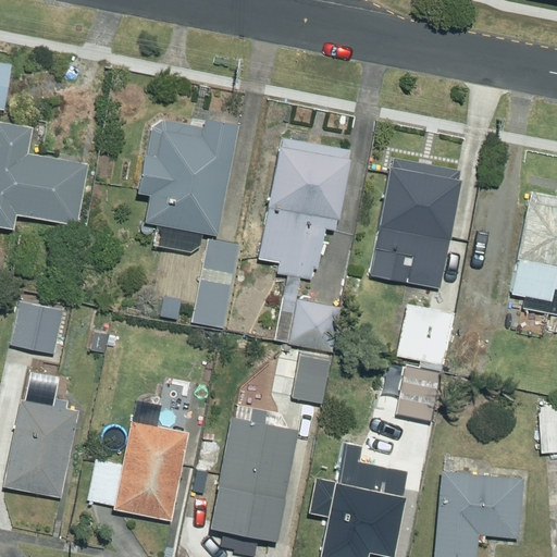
[(0,62),(0,109),(2,110),(11,64),(0,62)]
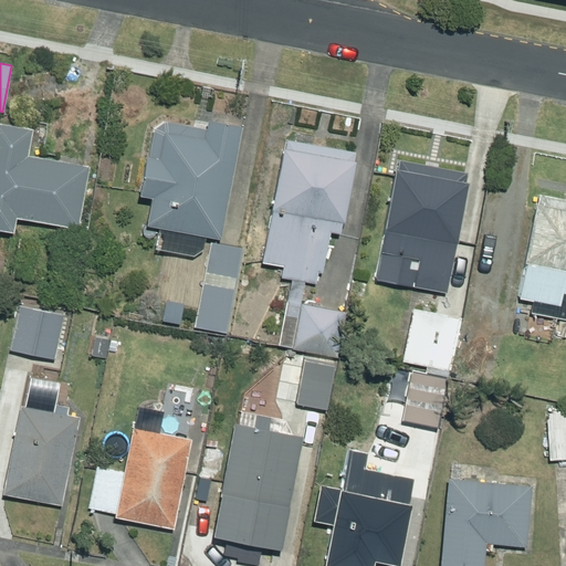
[(149,197),(145,224),(219,239),(241,126),(207,119),(203,138),(163,130),(157,158),(145,156),(137,195),(149,197)]
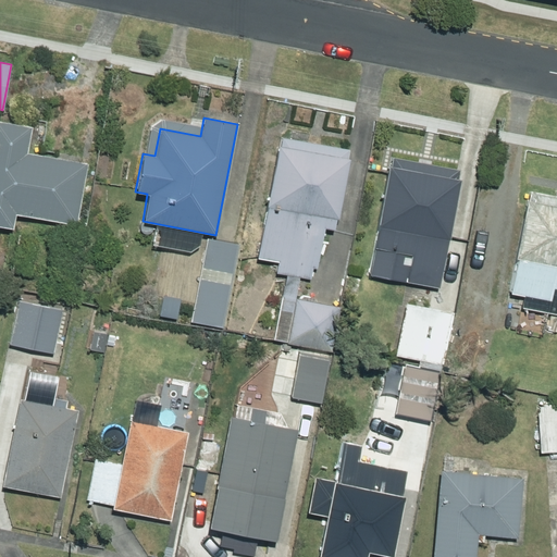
[(0,121),(0,225),(11,227),(13,213),(75,225),(86,164),(25,152),(29,127),(0,121)]
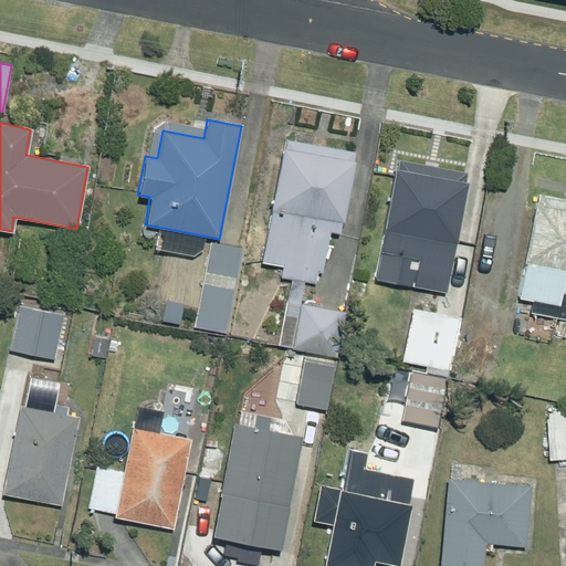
[(282,148),(260,261),(282,265),(280,275),(315,283),(317,271),(321,272),(329,231),(339,233),(342,221),(344,221),(355,161),(282,148)]
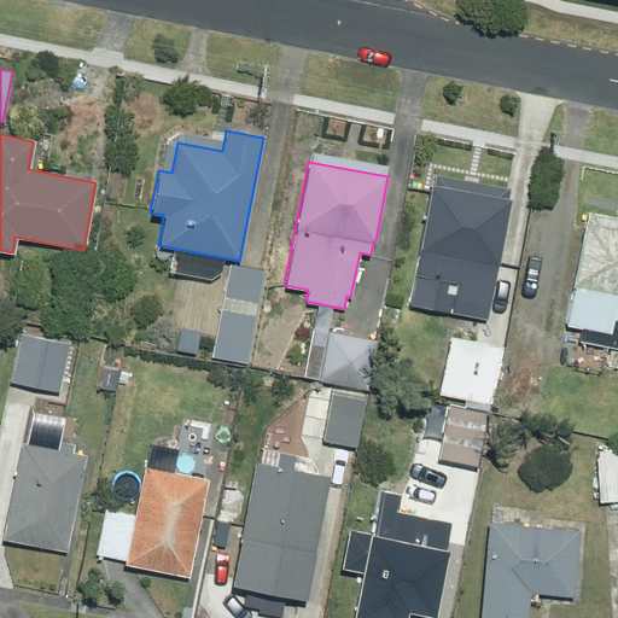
[(431,184),(408,305),(487,320),(511,198),(431,184)]
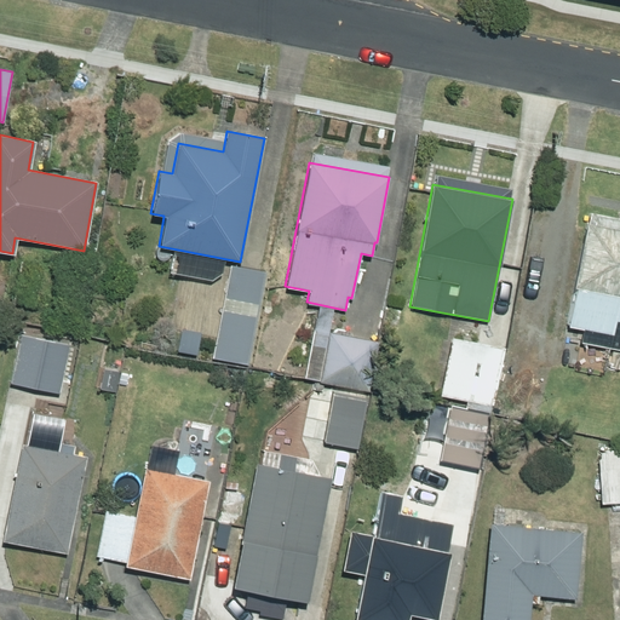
[(231,264),(213,360),(246,366),(264,271),(231,264)]
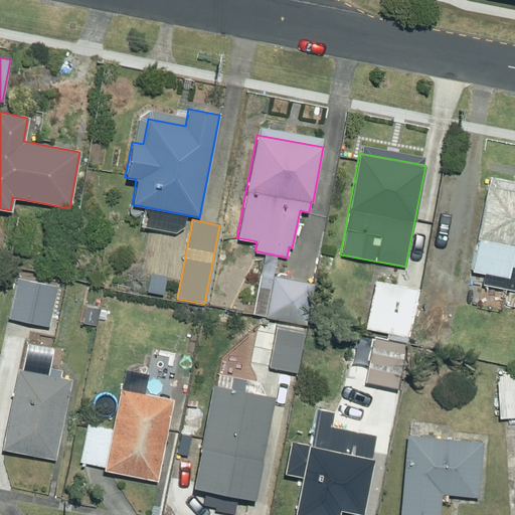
[(163,295),(166,277),(143,272),(140,290),(163,295)]
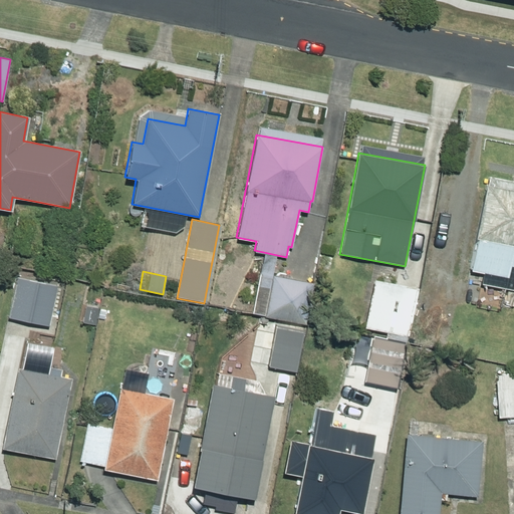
[(15,274),(8,311),(28,315),(35,278),(15,274)]
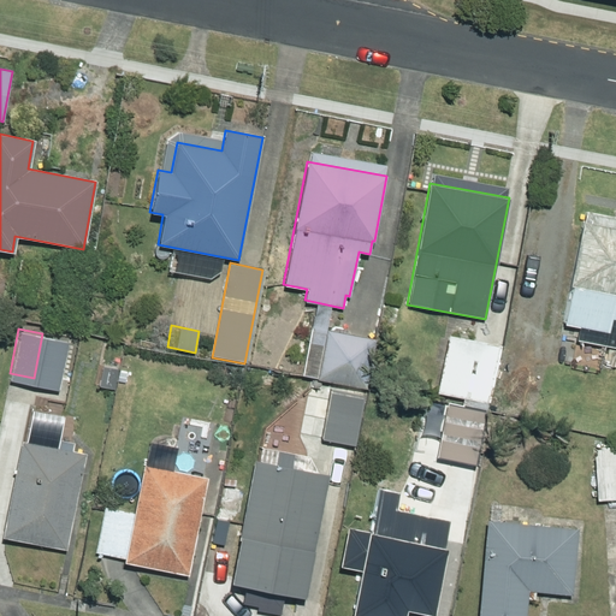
[(366,389),(375,339),(327,331),(318,379),(366,389)]
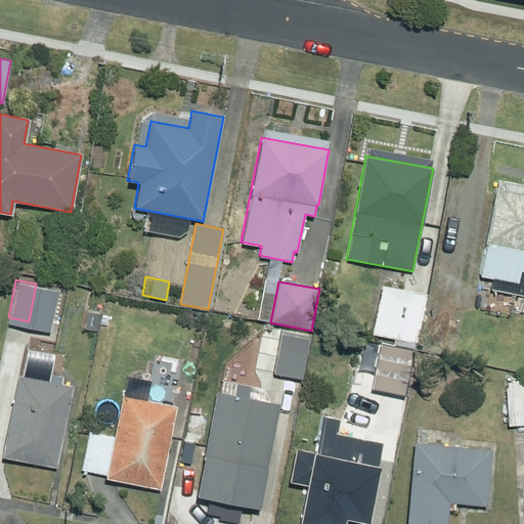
[(381,286),(372,334),(417,342),(426,294),(381,286)]
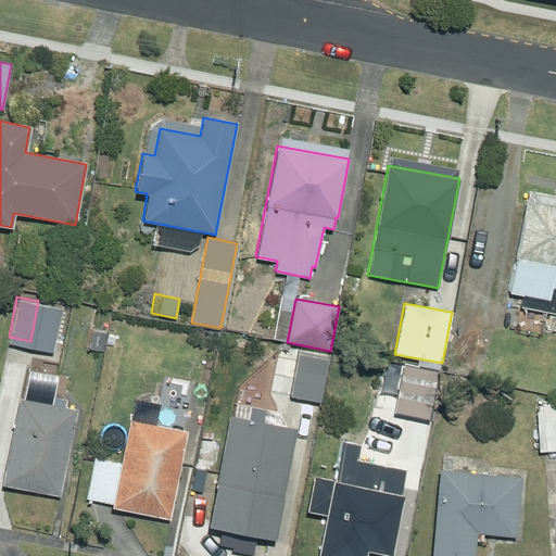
[(555,330),(541,324),(513,328),(517,352),(523,351),(528,377),(555,371),(555,330)]
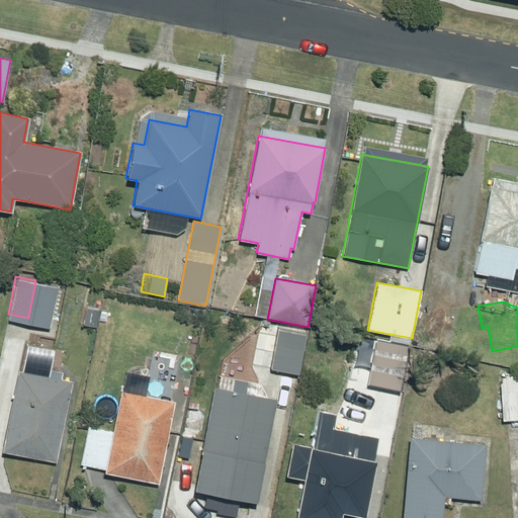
[(277,331),(271,370),(297,374),(305,336),(277,331)]
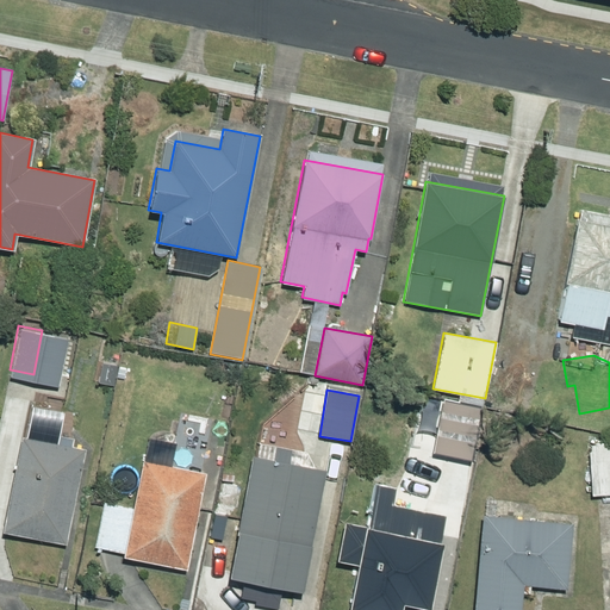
[(458,402),(448,446),(477,452),(486,409),(458,402)]
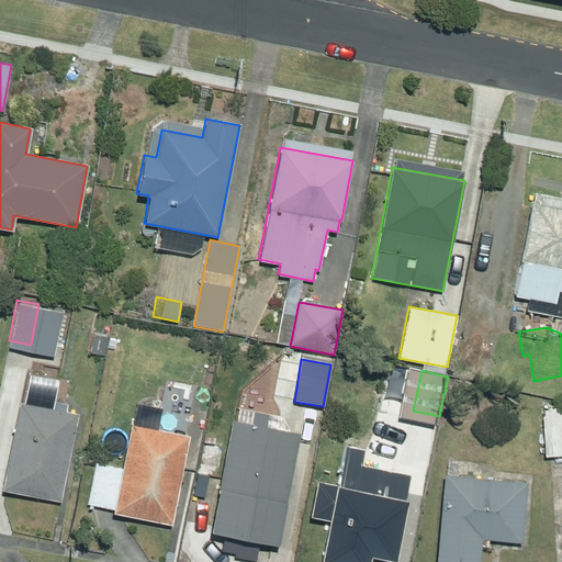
[(278,386),(274,402),(284,404),(288,389),(278,386)]
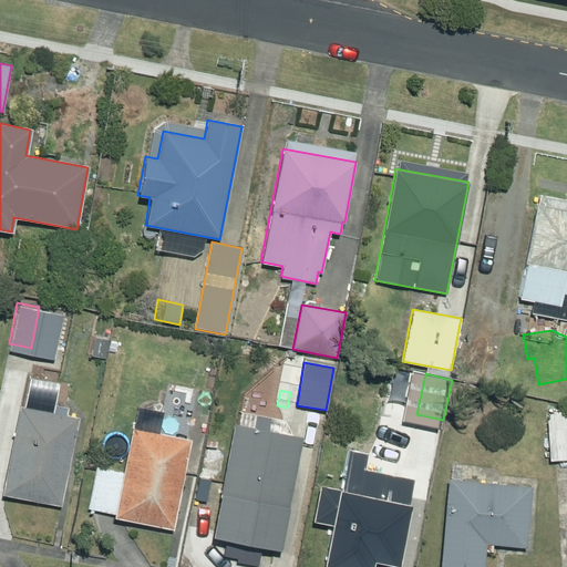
[(66,415),(69,406),(55,404),(53,412),(18,404),(0,487),(0,494),(60,507),(79,418),(66,415)]
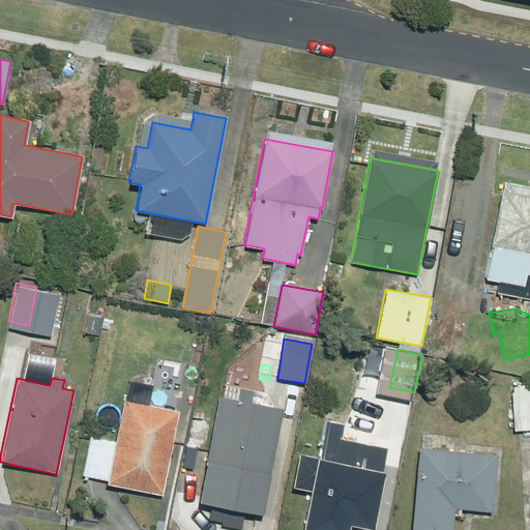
[(516,378),(488,379),(489,407),(513,406),(514,431),(529,430),(529,384),(516,385),(516,378)]
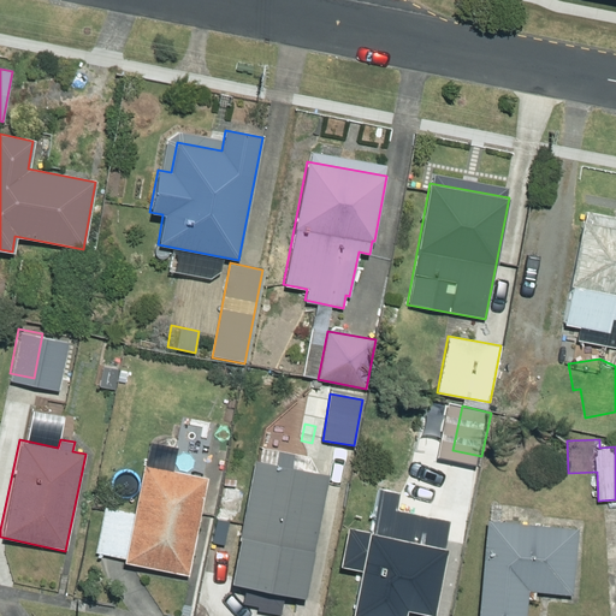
[(253,461),(229,584),(306,598),(329,475),(307,472),(311,456),(260,448),(258,462),(253,461)]
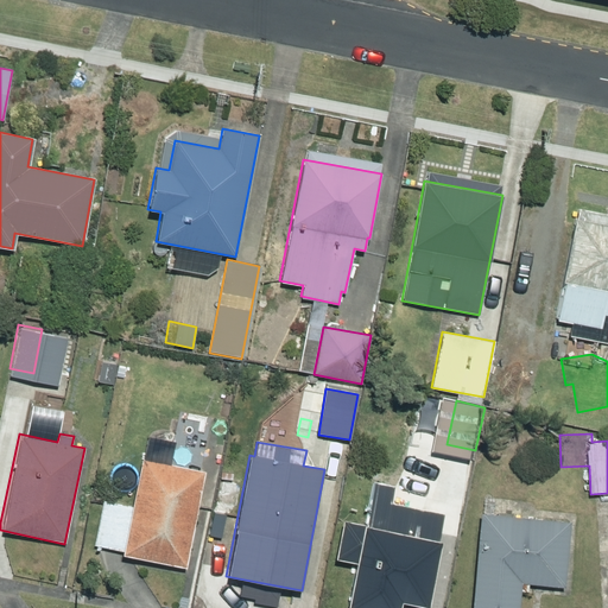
[(121,556),(185,569),(204,472),(140,458),(121,556)]
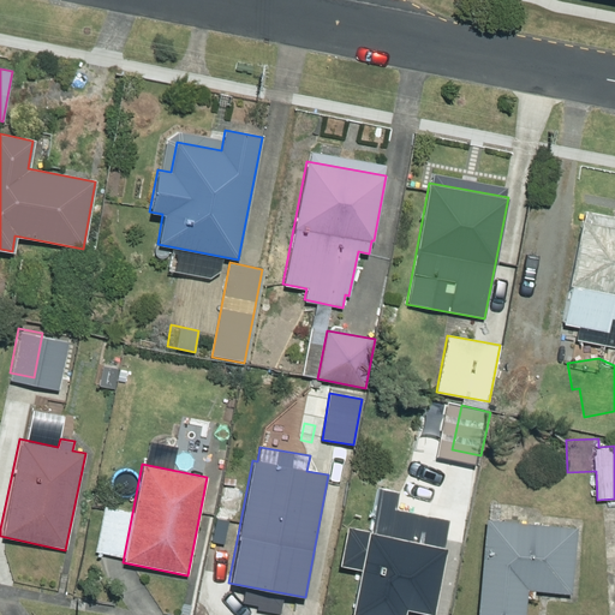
[(346,525),(339,566),(359,569),(350,614),(404,614),(405,610),(429,614),(434,614),(447,549),(445,549),(449,520),(396,509),(399,491),(378,487),(370,530),(346,525)]
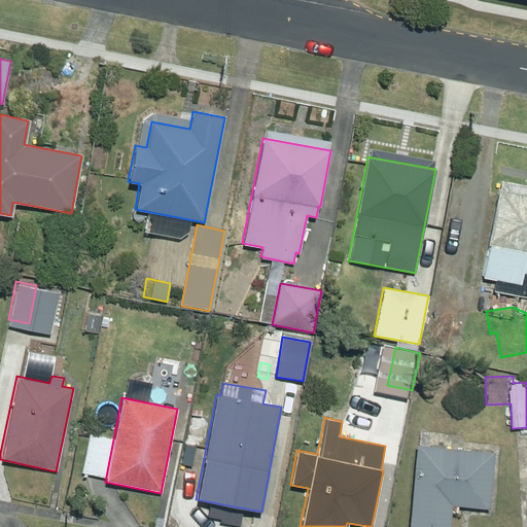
[(416,445),(408,526),(450,526),(452,506),(489,510),(495,452),(416,445)]
